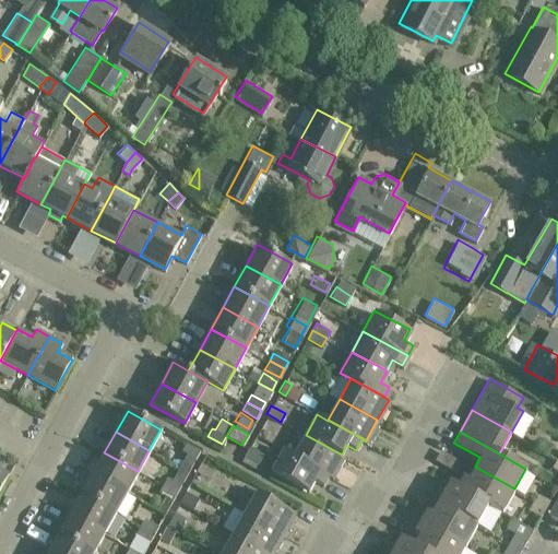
[(332,476),(343,456),(341,455),(342,455),(306,435),(294,456),(332,476)]
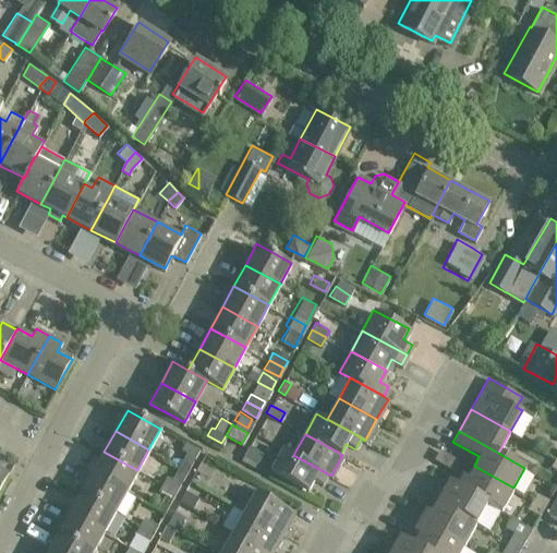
[(178,466),(188,470),(200,448),(185,441),(180,448),(185,452),(178,466)]
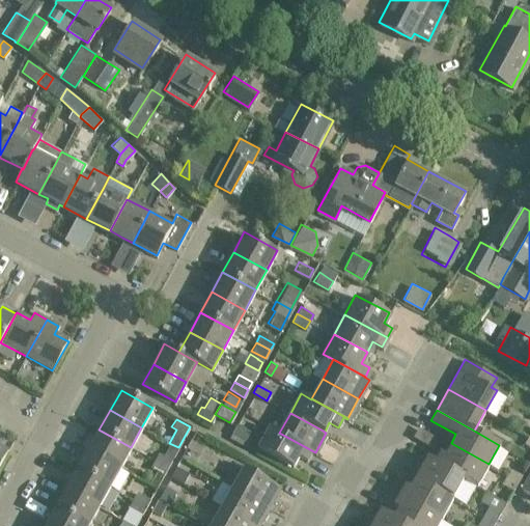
[(249,433),(235,424),(231,433),(245,440),(249,433)]
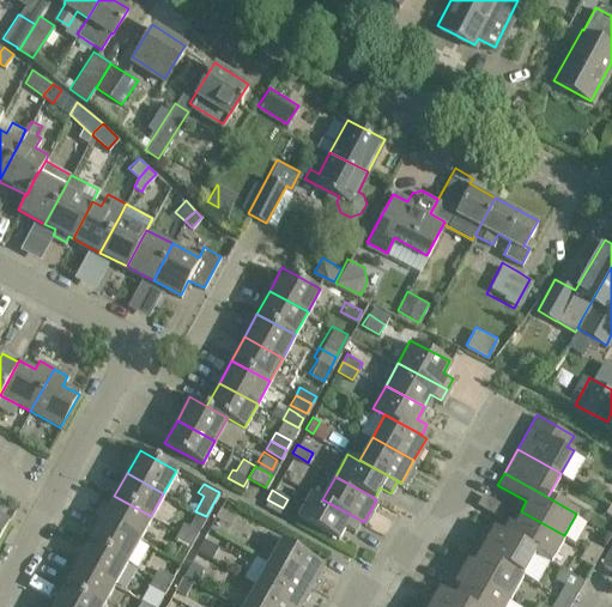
[(298,515),(338,538),(344,527),(352,532),(358,520),(363,523),(364,522),(322,499),(322,501),(309,493),(298,515)]
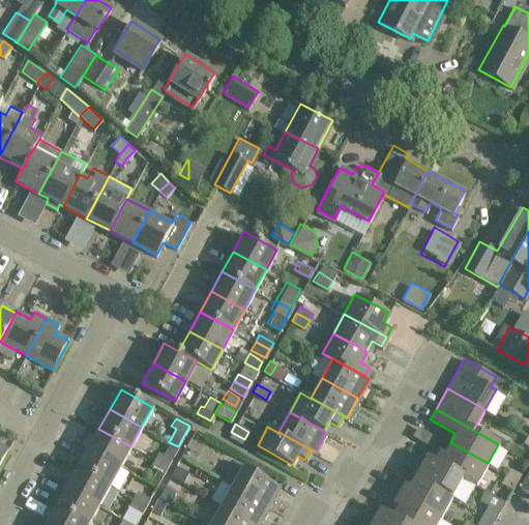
[(98,429),(88,448),(119,466),(130,446),(98,429)]
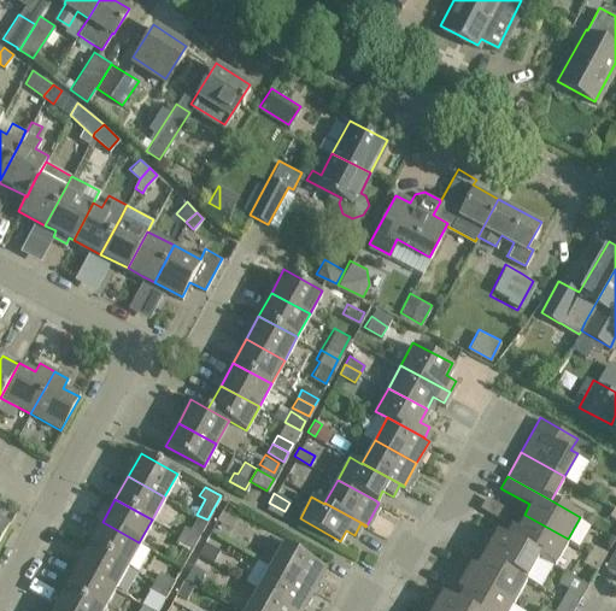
[(179,534),(194,542),(207,520),(197,515),(189,528),(183,524),(179,534)]
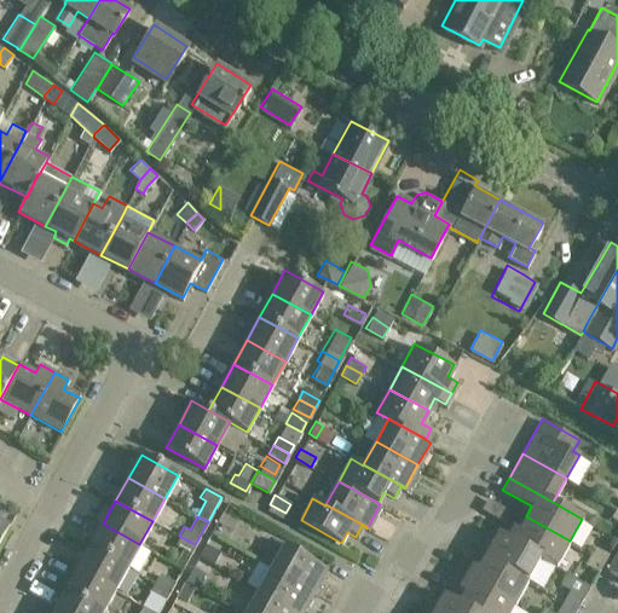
[(556,565),(570,541),(526,516),(518,530),(510,526),(506,536),(541,556),(556,565)]
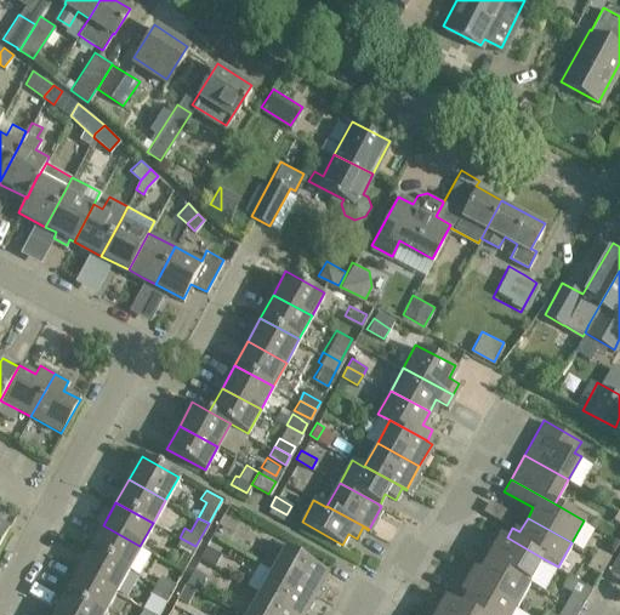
[(103,525),(90,548),(128,569),(140,546),(103,525)]
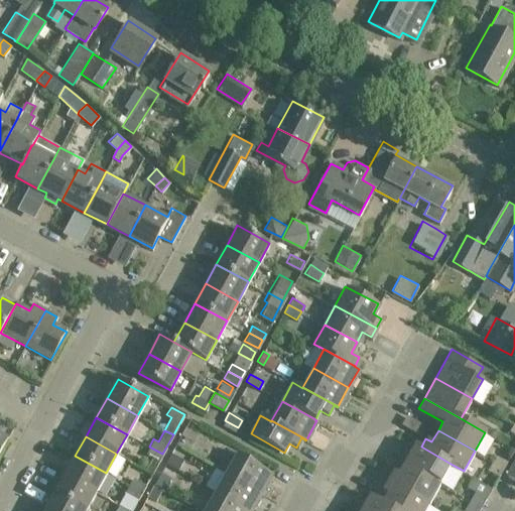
[(439,483),(451,464),(421,446),(415,443),(403,463),(439,483)]
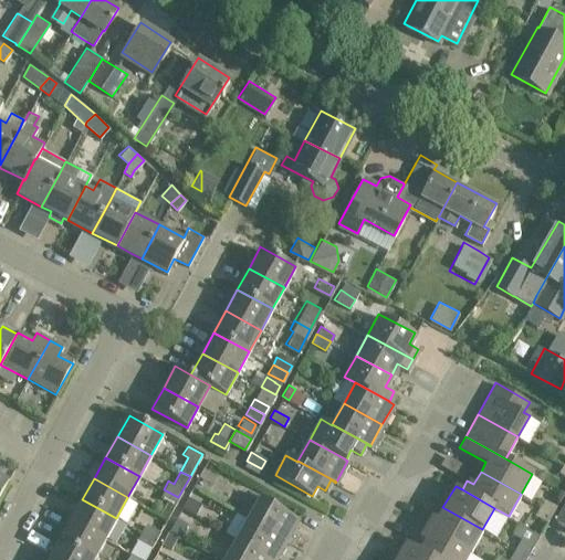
[(178,497),(164,489),(159,497),(174,505),(178,497)]
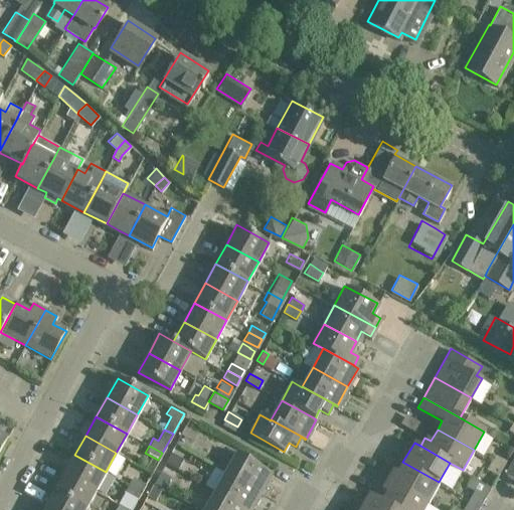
[(164,460),(176,467),(182,456),(170,450),(164,460)]
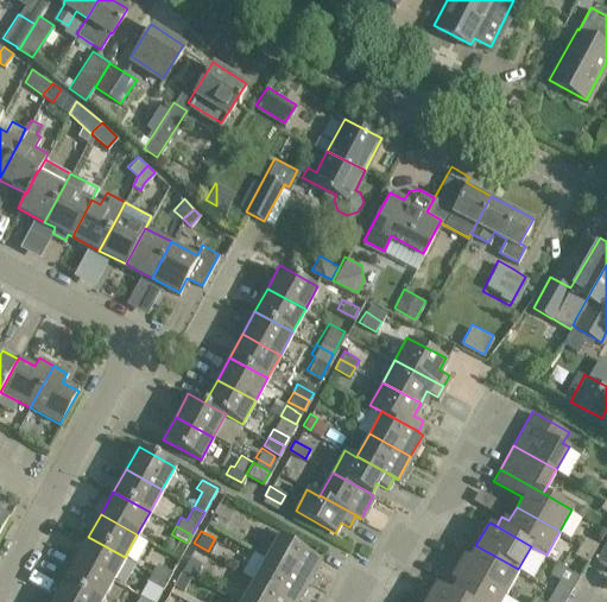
[(307,578),(318,556),(277,533),(265,556),(307,578)]
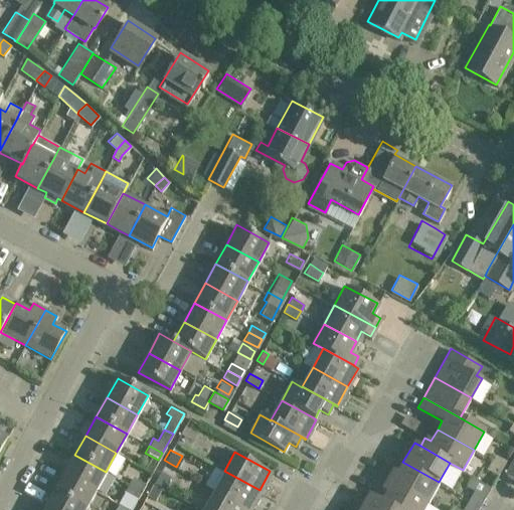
[(513,477),(513,453),(504,472),(513,477)]
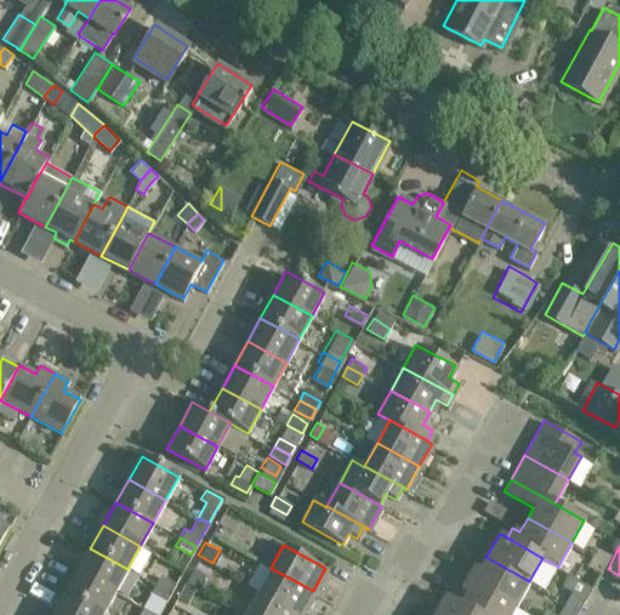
[(90,548),(78,573),(114,592),(128,569),(90,548)]
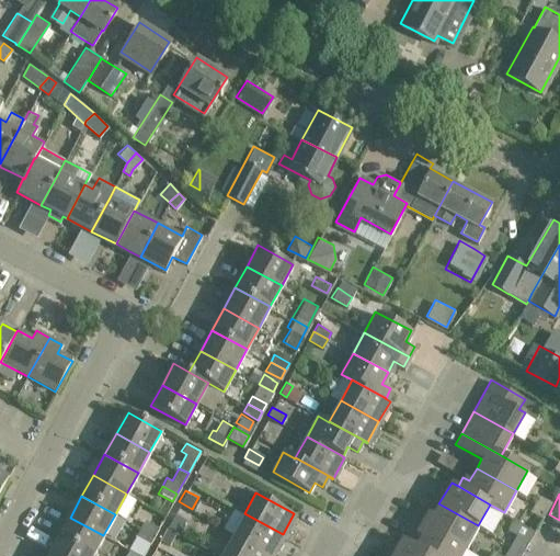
[(179,531),(191,509),(179,502),(167,524),(173,529),(179,531)]
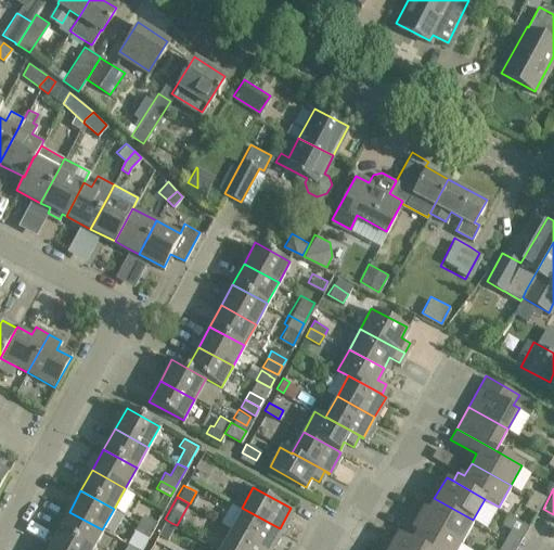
[(461,541),(473,520),(434,498),(427,510),(421,507),(416,515),(461,541)]
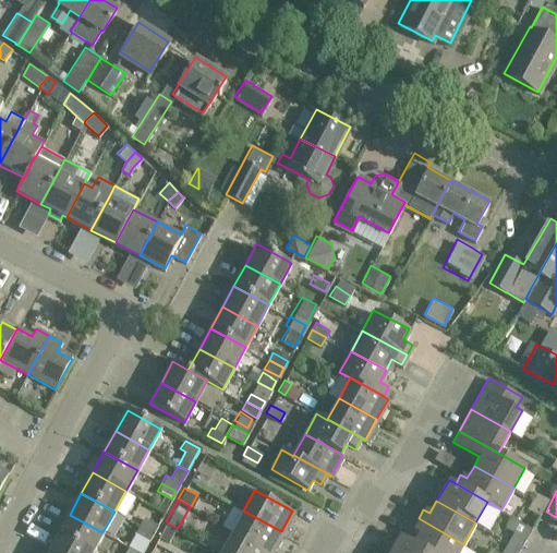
[(243,511),(231,531),(270,552),(281,531),(243,511)]
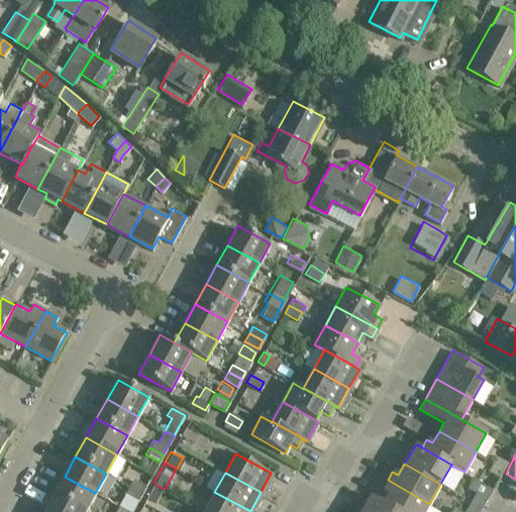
[(65,477),(54,496),(84,511),(95,493),(65,477)]
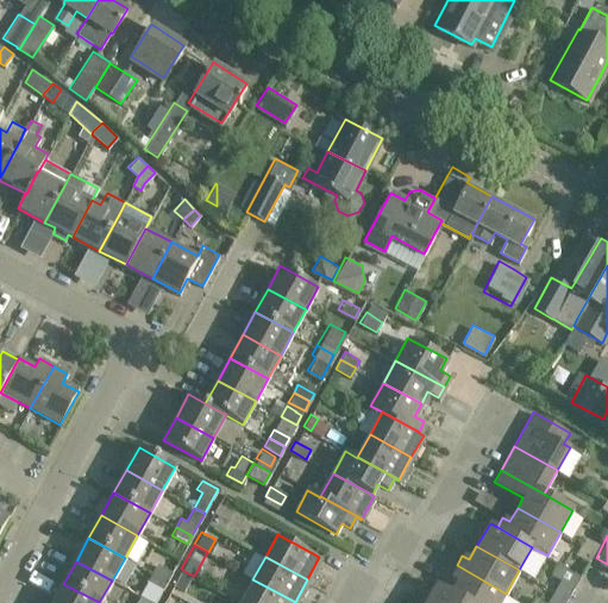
[(151,572),(167,580),(173,571),(156,563),(151,572)]
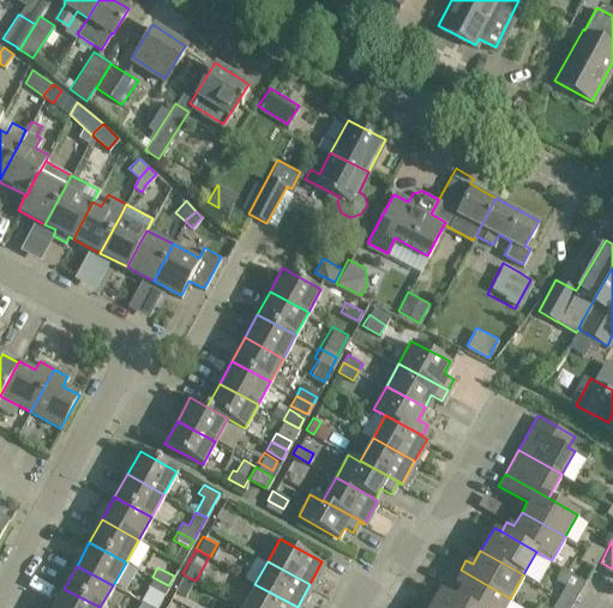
[(558,595),(572,602),(586,581),(562,567),(556,578),(564,583),(558,595)]
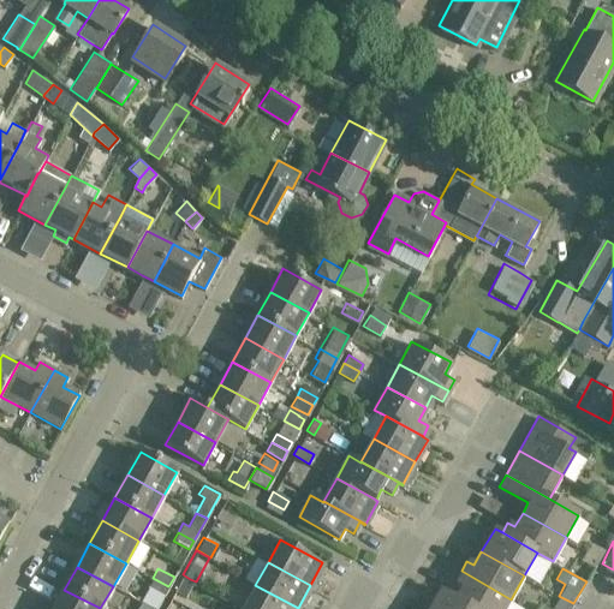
[(475,608),(505,608),(511,599),(462,571),(454,584),(462,587),(455,598),(475,608)]
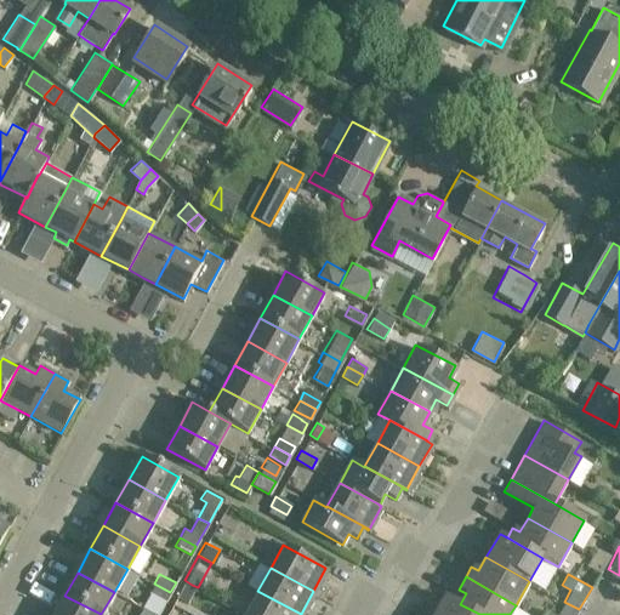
[(185,580),(176,594),(185,598),(192,585),(185,580)]
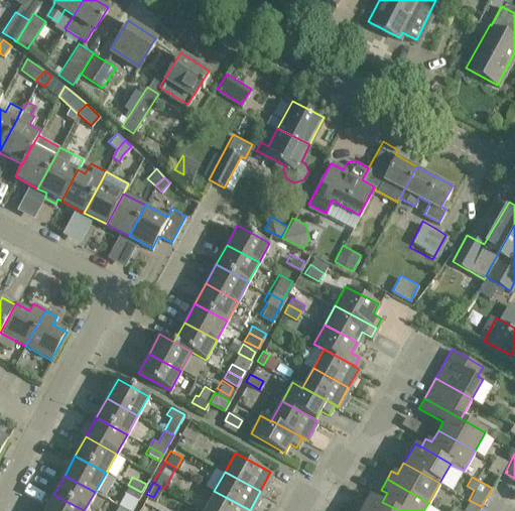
[(141,492),(128,485),(124,491),(137,499),(141,492)]
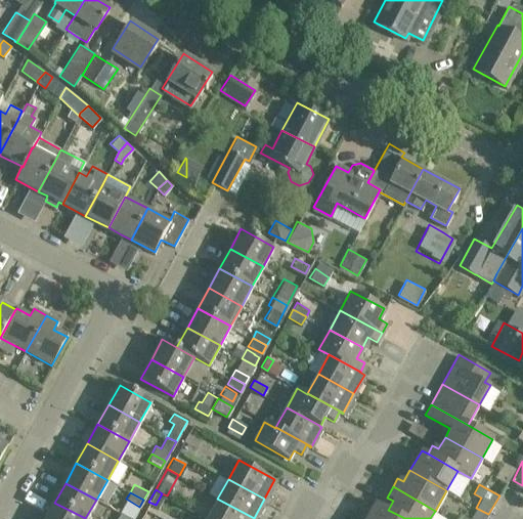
[(217,499),(207,518),(208,518),(253,518),(254,518),(217,499)]
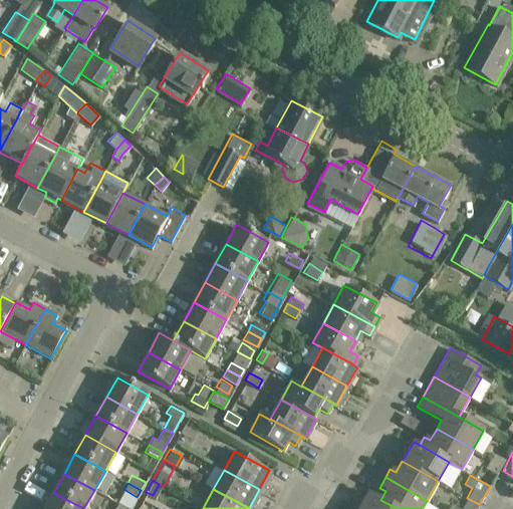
[(397,508),(380,500),(366,492),(356,508),(397,508)]
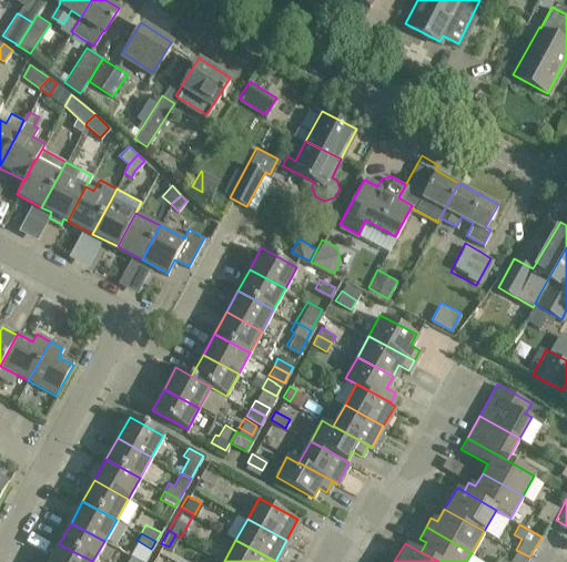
[(92,561),(59,544),(49,561),(92,561)]
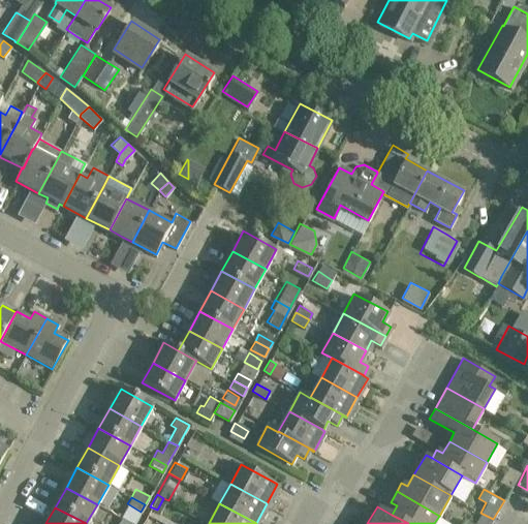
[(490,523),(493,519),(480,513),(474,523),(467,519),(463,523),(490,523)]
